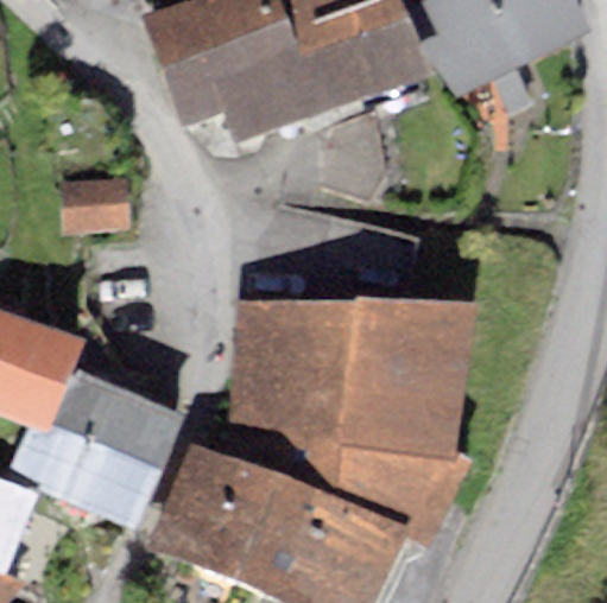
[(212,0),(141,26),(183,141),(223,126),(238,158),(434,95),(392,0),(301,0),(280,7),(278,0),(212,0)]
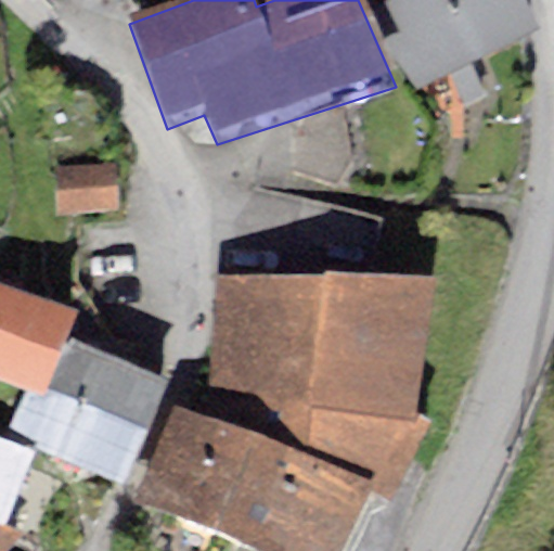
[(371,0),(416,93),(540,45),(518,0),(371,0)]
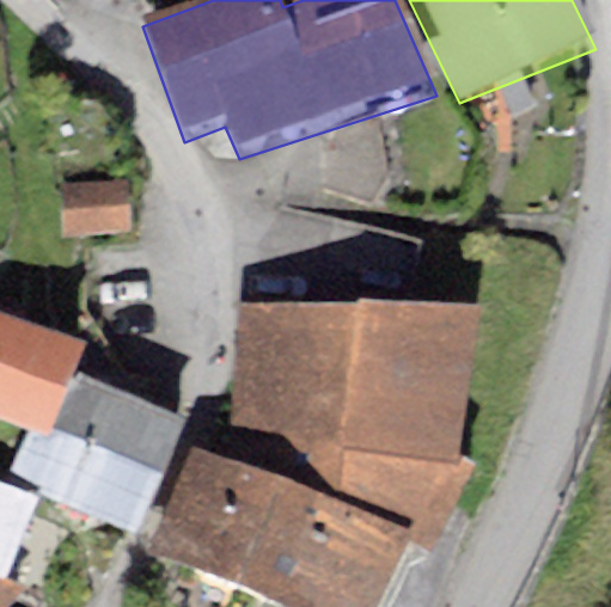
[(66,231),(130,226),(127,176),(62,181),(66,231)]
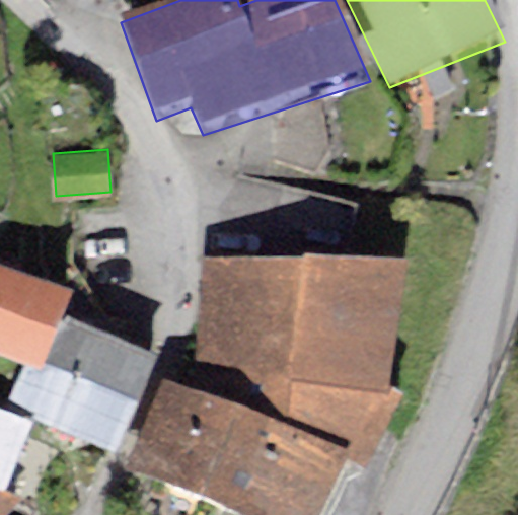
[(409,255),(204,252),(194,385),(348,450),(369,458),(404,390),(391,381),(409,255)]
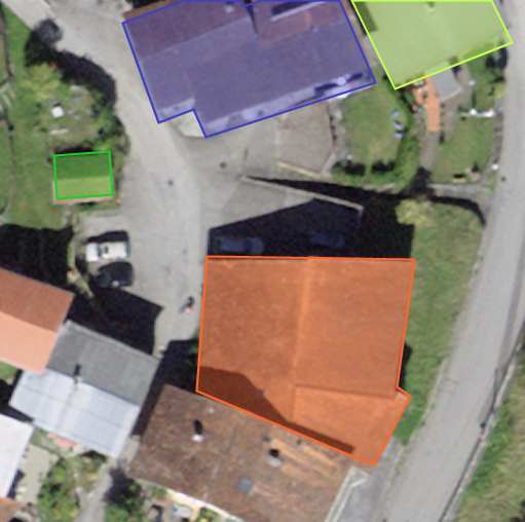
[(72,293),(0,266),(0,355),(27,365),(43,371),(64,317),(72,293)]
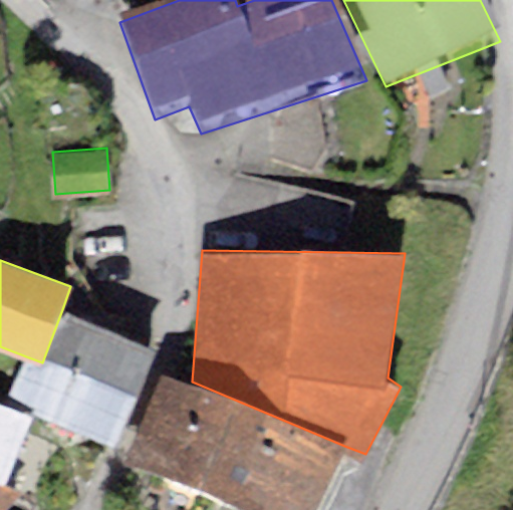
[(117,444),(158,346),(62,309),(42,362),(26,356),(7,397),(117,444)]
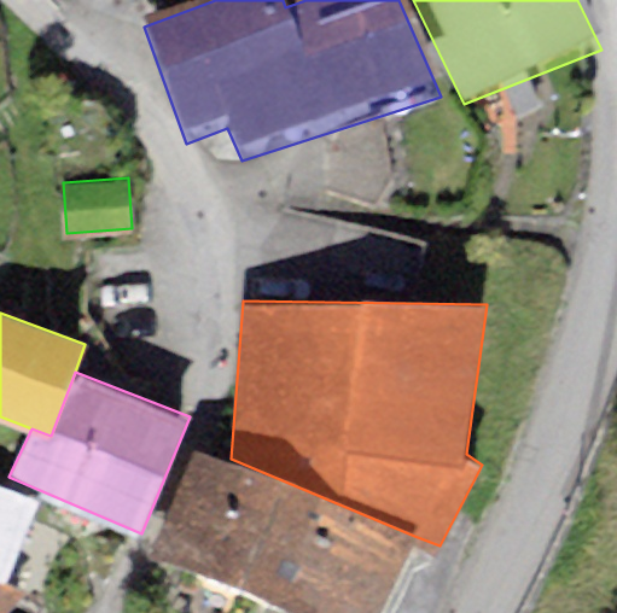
[(197,444),(152,553),(291,612),(295,612),(382,612),(414,536),(231,459),(197,444)]
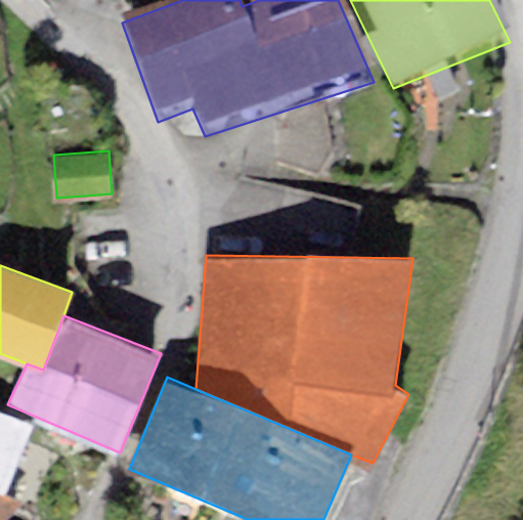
[(0,492),(8,496),(33,423),(0,410),(0,492)]
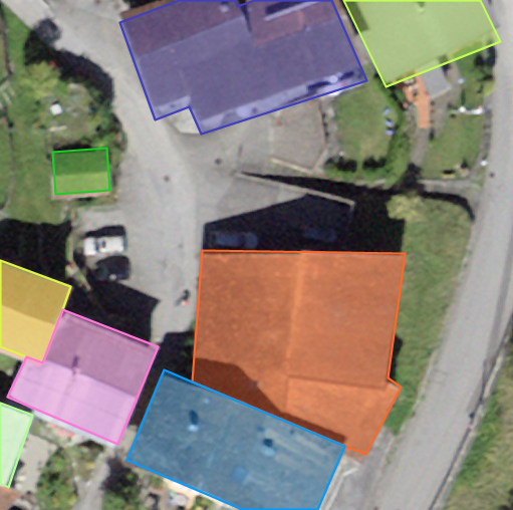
[(0,509),(4,509),(21,491),(8,487),(0,483),(0,509)]
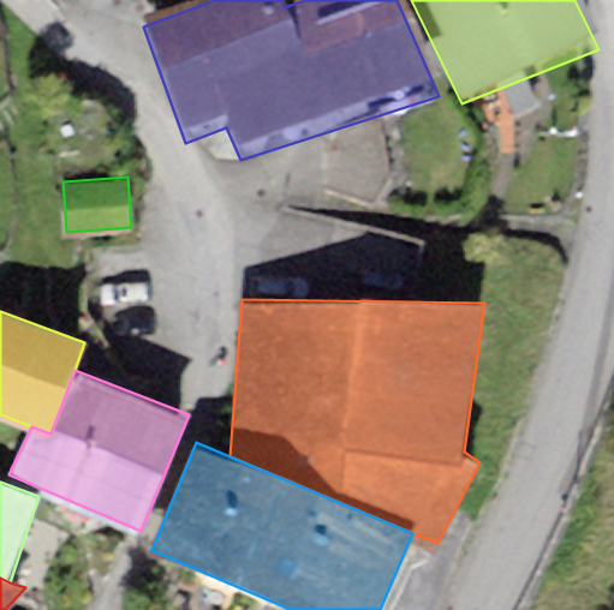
All buildings are outlined.
